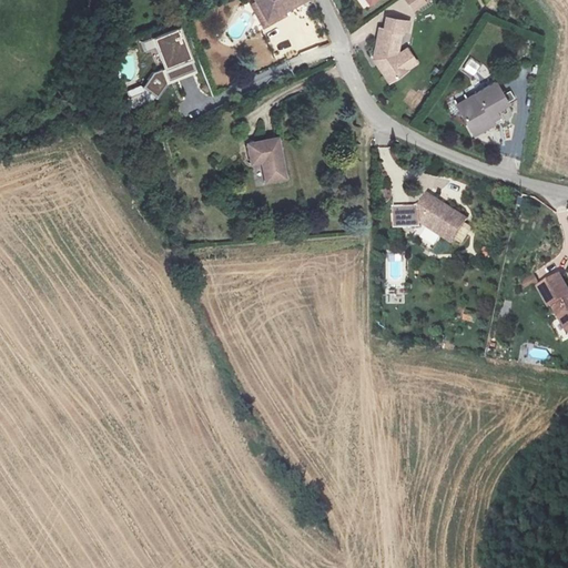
[(256,0),(270,21),(305,0),(256,0)]
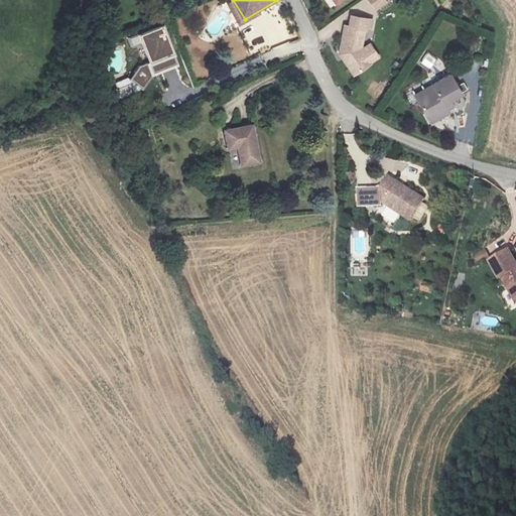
[(368,0),(375,10),(386,1),(388,0),(368,0)]
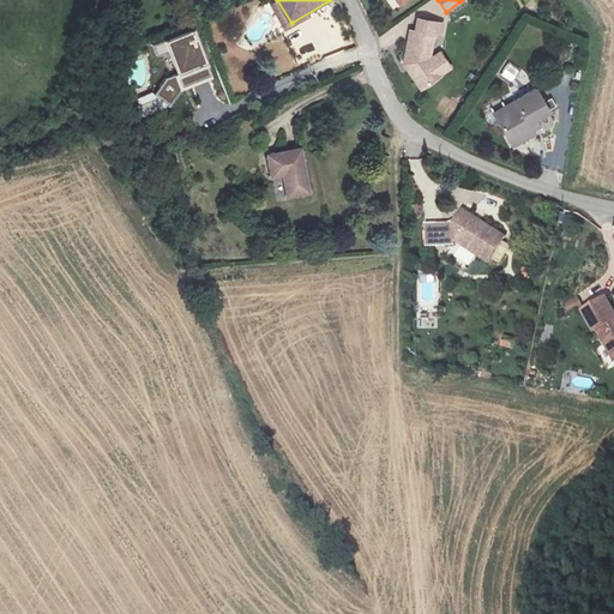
[(440,34),(441,25),(419,20),(416,32),(410,32),(404,65),(409,66),(411,70),(409,72),(422,90),(452,68),(441,52),(429,60),(433,36),(435,37),(440,34)]
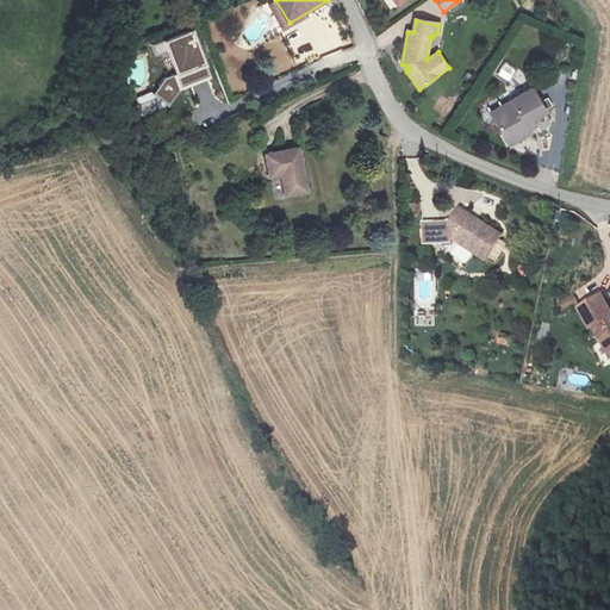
[(149,92),(134,97),(141,114),(167,105),(176,91),(210,78),(205,66),(191,29),(160,39),(150,44),(154,55),(165,49),(173,74),(163,79),(151,93),(149,92)]
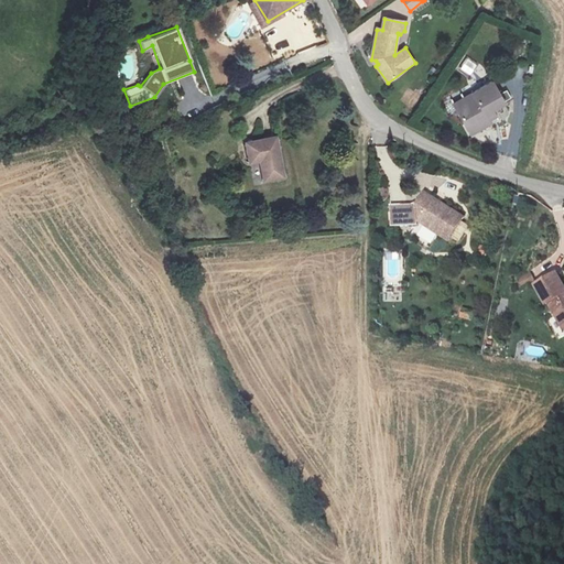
[(454,104),(472,134),(490,123),(487,118),(494,114),(491,110),(503,104),(492,83),(454,104)]
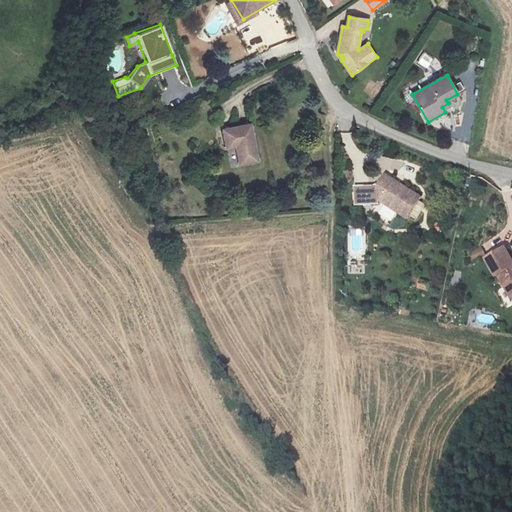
[(222,128),(225,146),(236,144),(239,162),(257,159),(250,123),(222,128)]
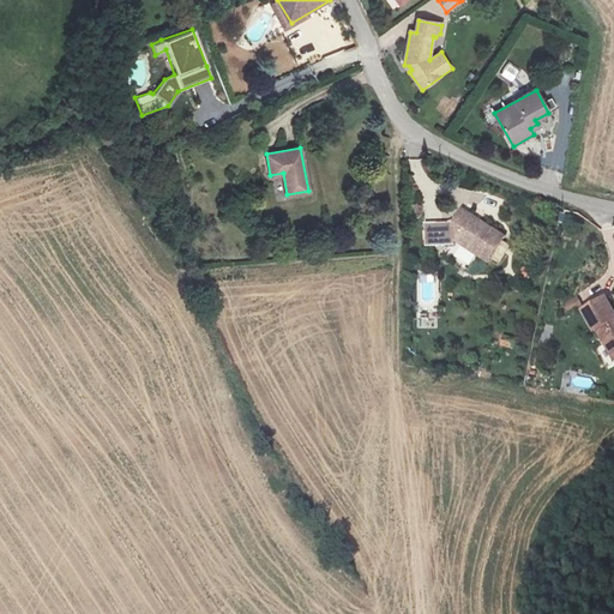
[(501,236),(461,209),(452,221),(423,222),(425,245),(452,244),(452,241),(485,262),(501,236)]
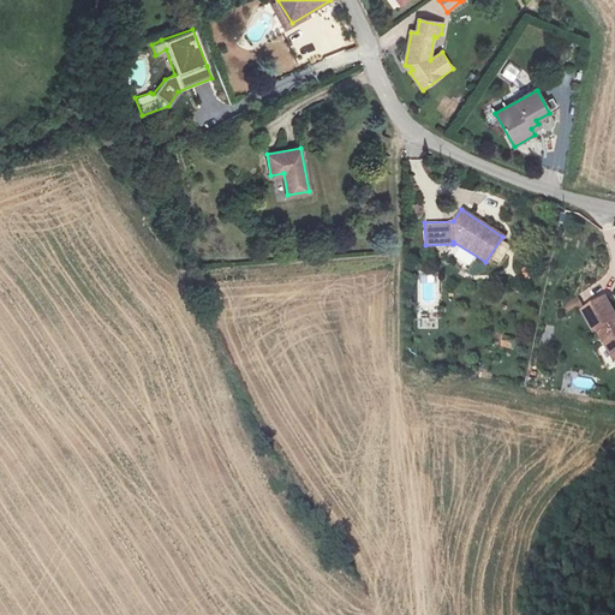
[(454,264),(443,257),(437,268),(447,274),(454,264)]
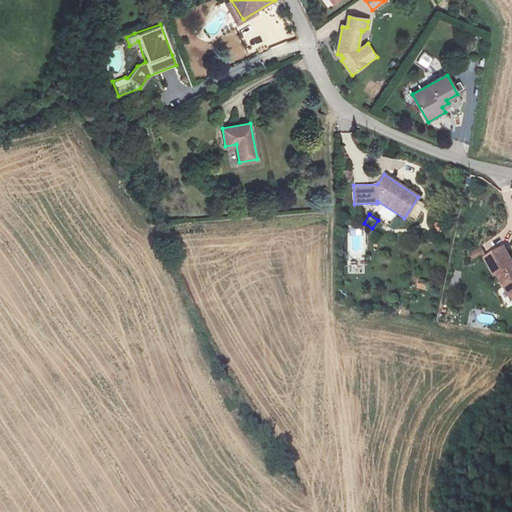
[(432,222),(432,232),(441,232),(441,222),(432,222)]
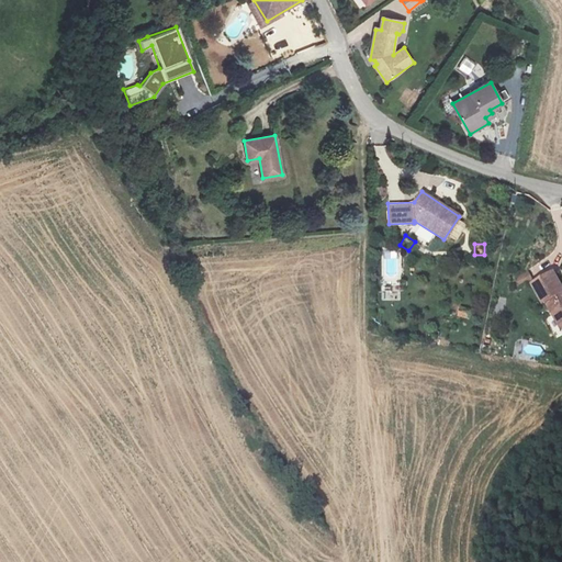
[(561,285),(551,268),(530,281),(542,301),(546,299),(561,326),(561,325),(561,292),(560,289),(561,287),(561,285)]
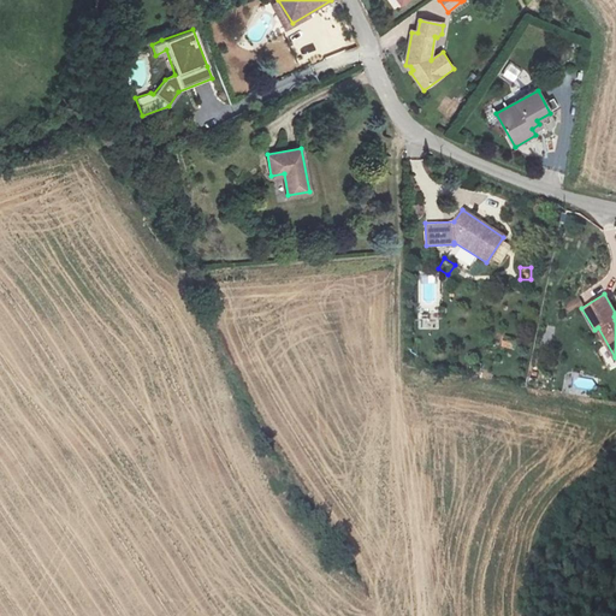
[(543,343),(551,345),(556,327),(549,325),(543,343)]
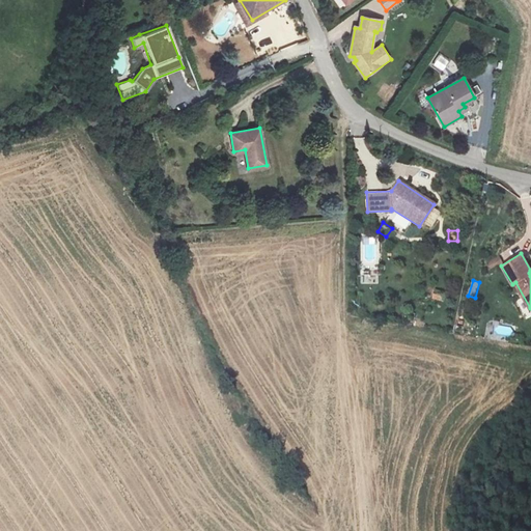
[(431,298),(443,301),(445,291),(434,288),(431,298)]
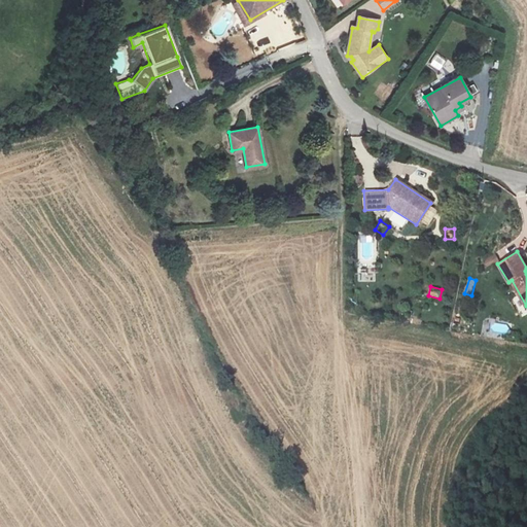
All buildings are outlined.
